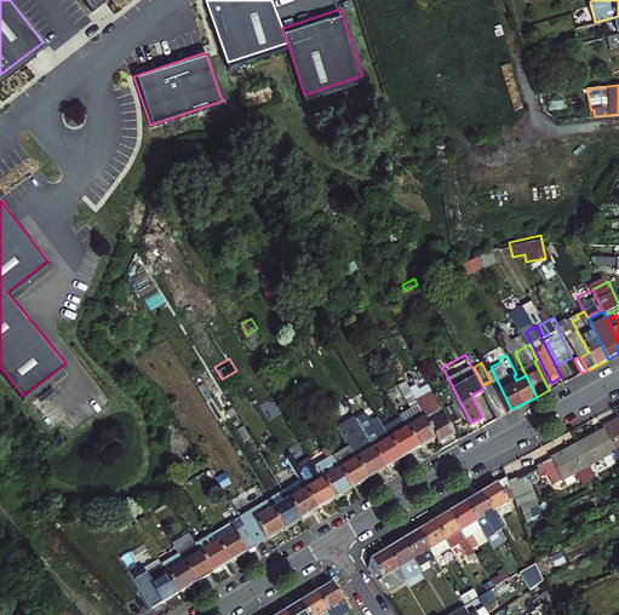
[(523,371),(516,374),(514,375),(516,380),(526,375),(523,371)]
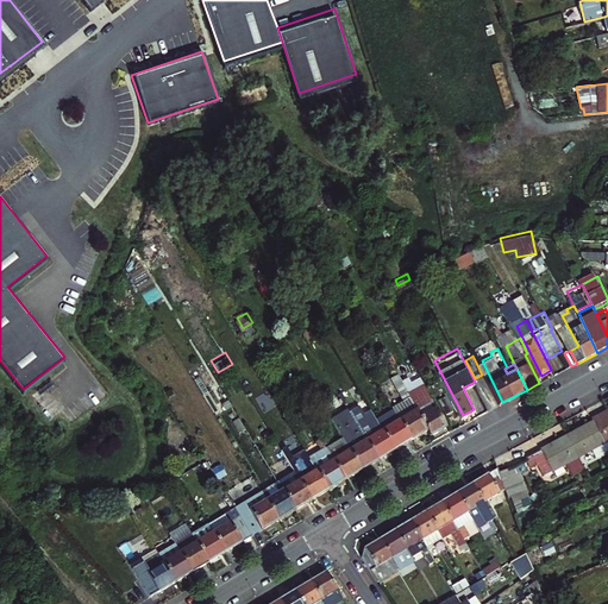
[(396,410),(413,436),(430,427),(425,419),(411,390),(403,377),(396,381),(406,400),(394,407),(396,410)]
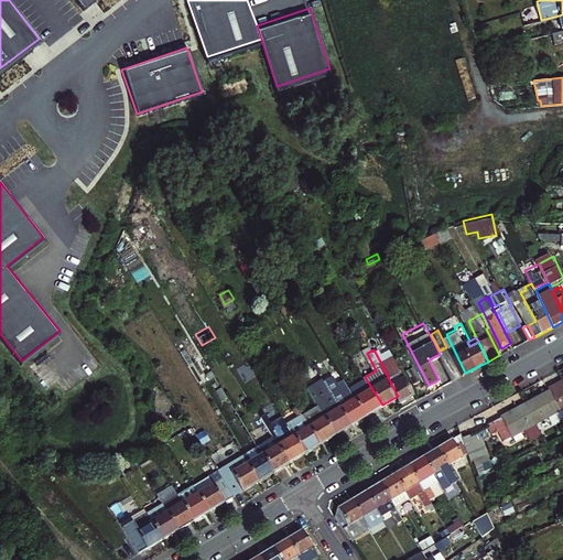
[(393,388),(398,396),(400,400),(414,392),(394,354),(380,362),(393,388)]
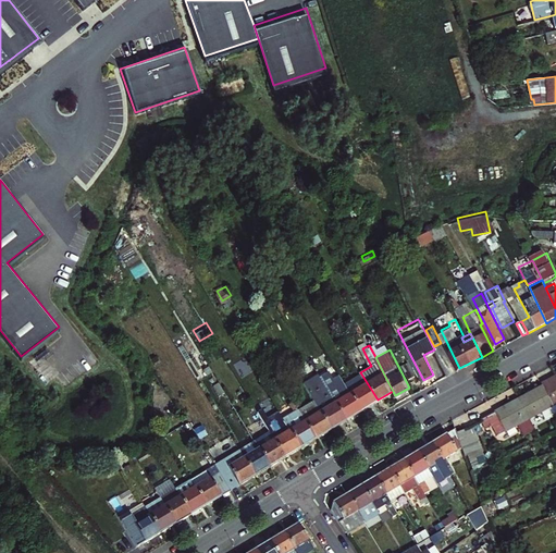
[(254,367),(248,358),(236,365),(242,375),(254,367)]
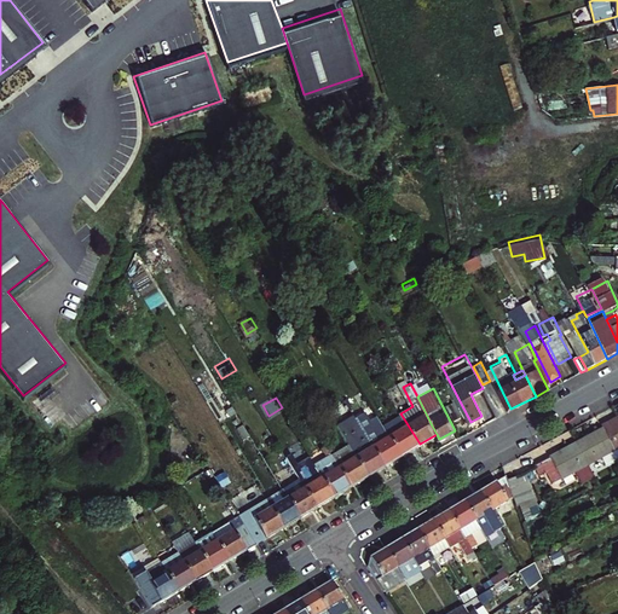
[(455,399),(448,403),(455,416),(462,412),(455,399)]
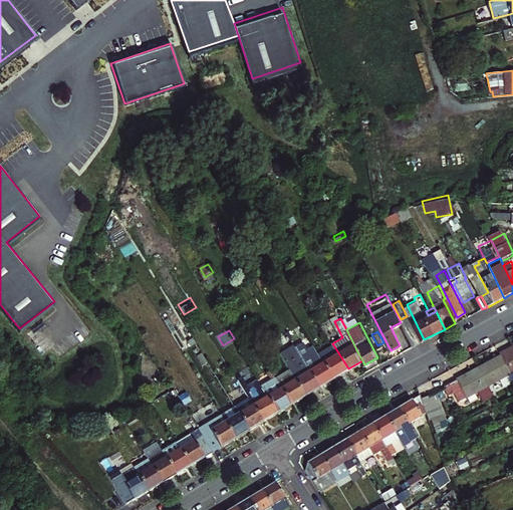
[(193,335),(188,338),(191,344),(197,340),(193,335)]
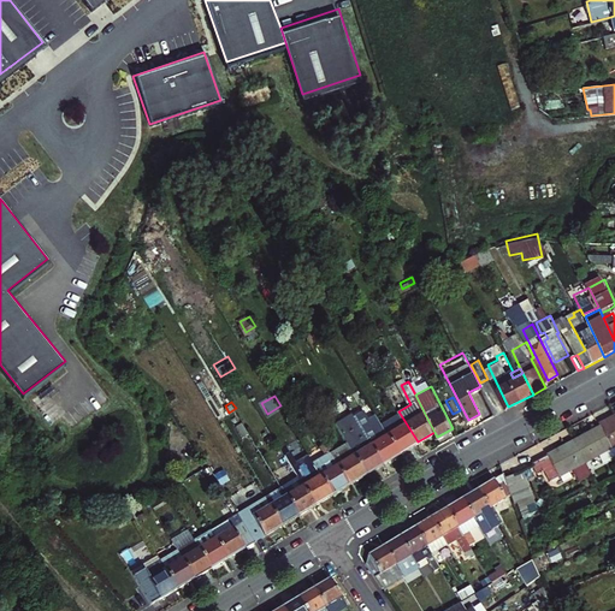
[(367,473),(383,463),(366,434),(355,416),(350,409),(335,420),(348,440),(354,451),(367,473)]
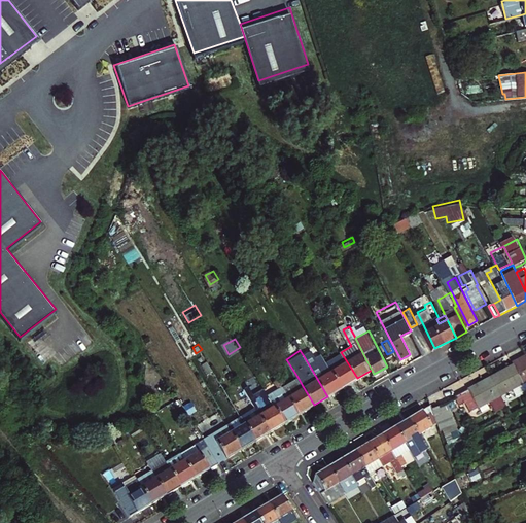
[(327,396),(343,387),(328,363),(323,354),(317,357),(313,351),(304,356),(313,372),(327,396)]
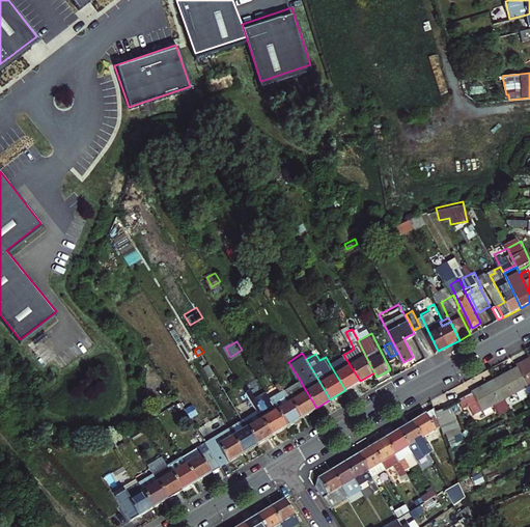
[(204,355),(200,358),(204,364),(203,365),(208,375),(215,371),(208,362),(204,355)]
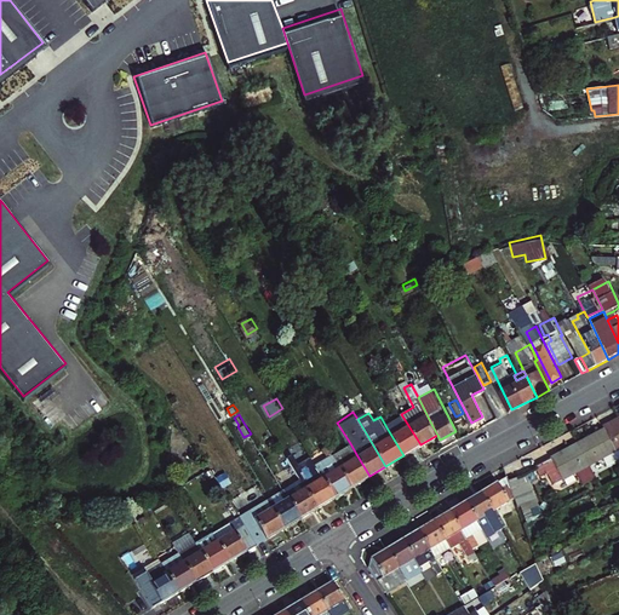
[(602,427),(575,441),(585,460),(585,461),(603,453),(613,448),(617,457),(618,454),(618,419),(618,417),(601,425),(602,427)]
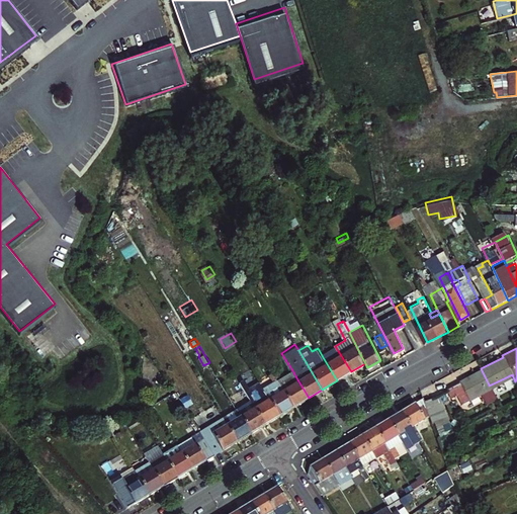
[(337,380),(351,371),(337,349),(323,357),(337,380)]
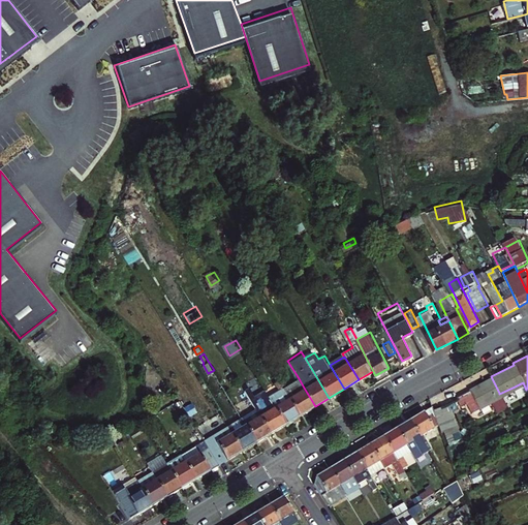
[(491,376),(462,391),(470,407),(499,393),(491,376)]
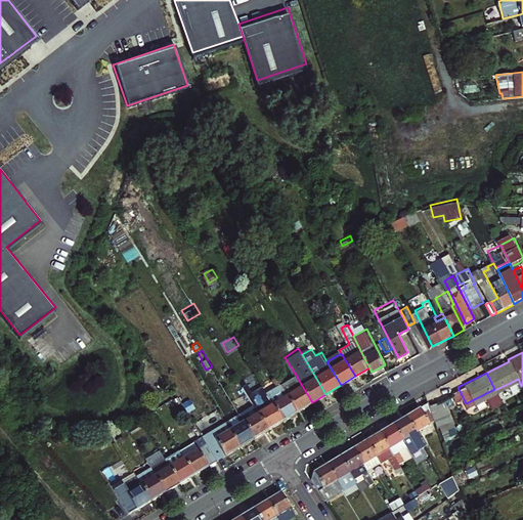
[(281,383),(298,410),(312,402),(301,384),(296,375),(281,383)]
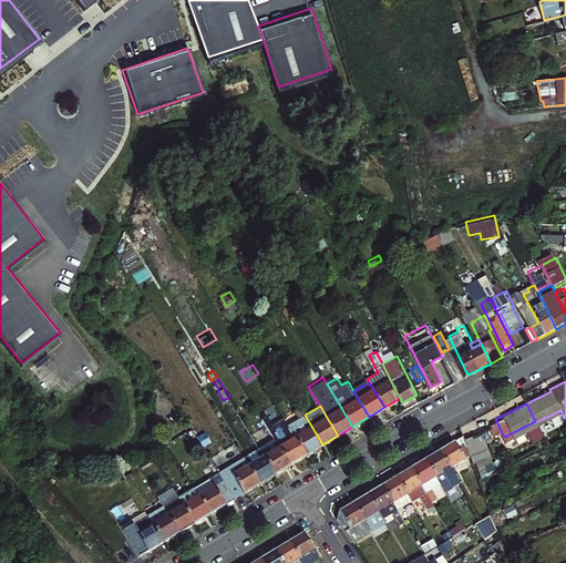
[(296,436),(307,454),(322,444),(305,415),(289,425),(290,428),(296,436)]
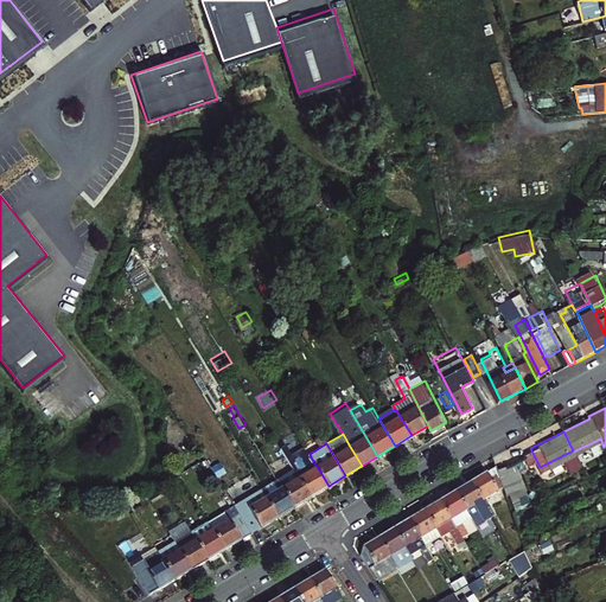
[(291,459),(312,495),(329,486),(317,466),(311,458),(300,465),(295,456),(291,459)]
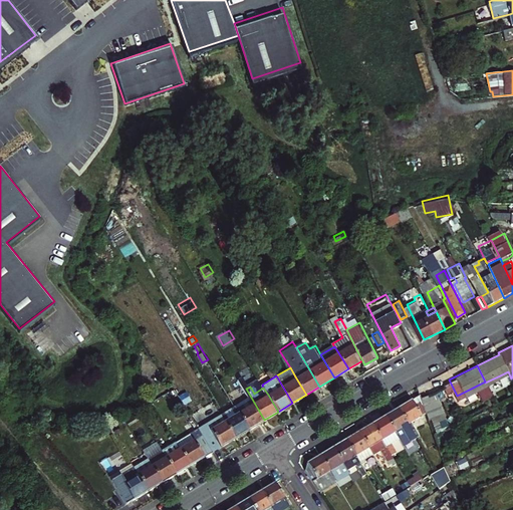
[(236,405),(250,429),(264,420),(250,396),(235,405),(236,405)]
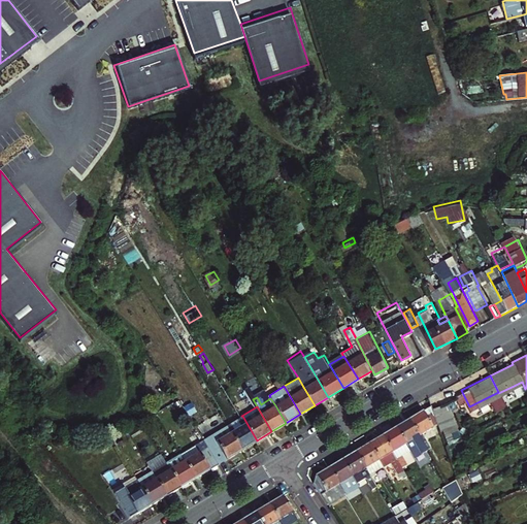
[(418,437),(437,426),(430,406),(407,419),(418,437)]
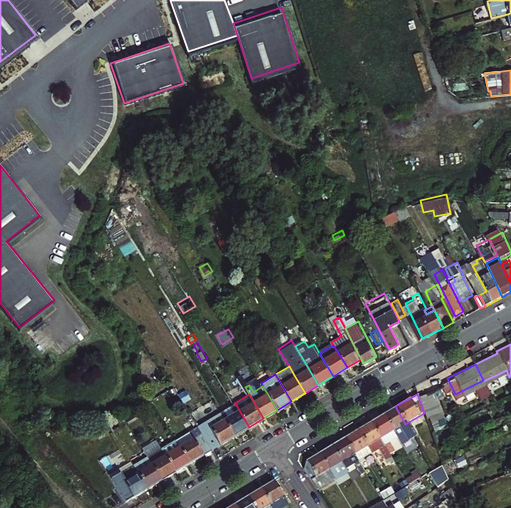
[(144,396),(138,400),(140,404),(147,400),(144,396)]
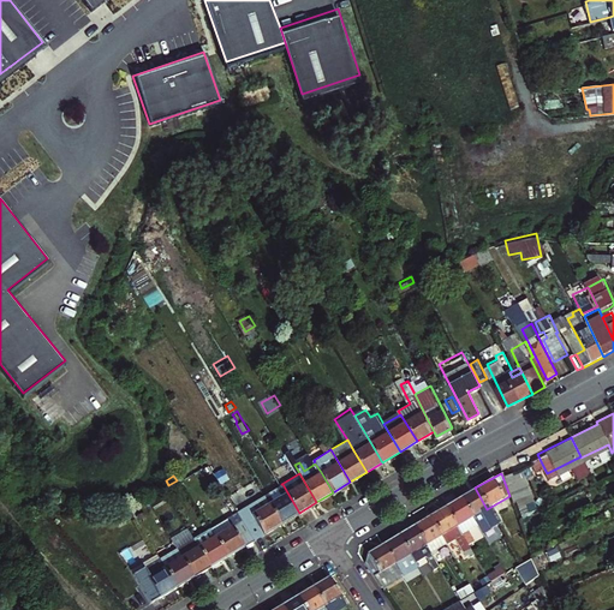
[(281,522),(299,513),(282,484),(264,495),(281,522)]
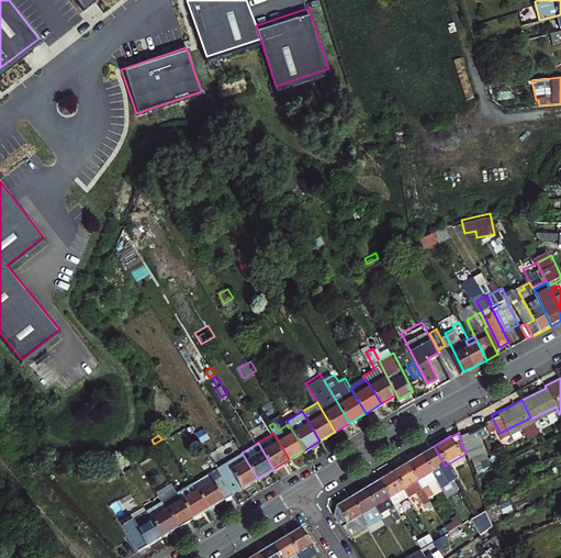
[(445,466),(434,446),(427,449),(419,454),(430,473),(435,480),(449,472),(445,466)]
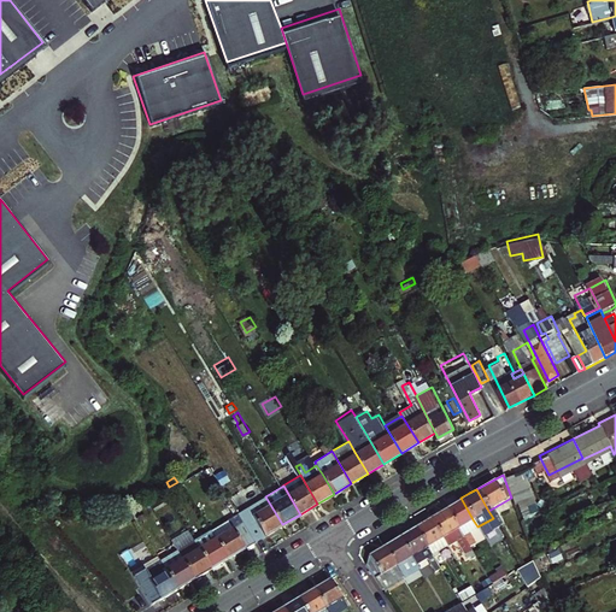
[(256,541),(282,524),(265,496),(239,513),(256,541)]
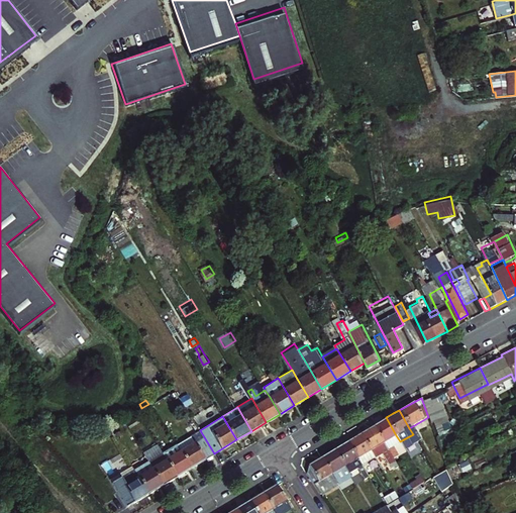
[(396,435),(386,417),(374,425),(387,448),(400,441),(396,435)]
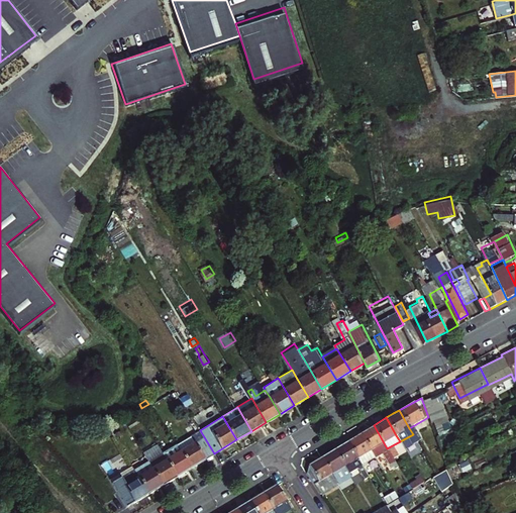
[(114,433),(128,425),(124,418),(110,426),(114,433)]
